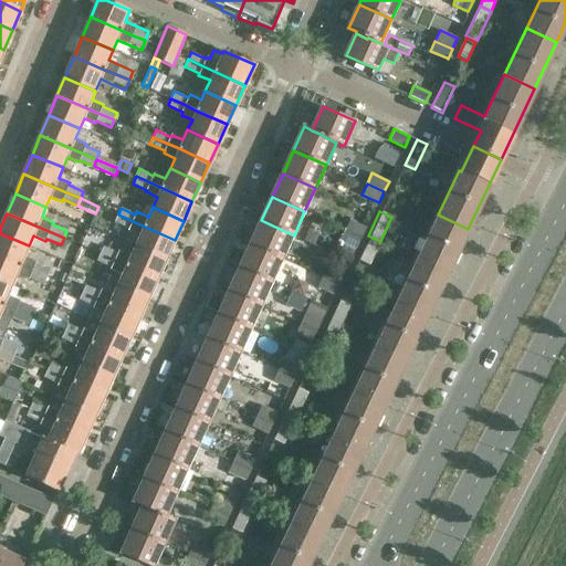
[(115,221),(129,228),(128,230),(139,236),(135,245),(166,260),(175,240),(133,221),(118,215),(115,221)]
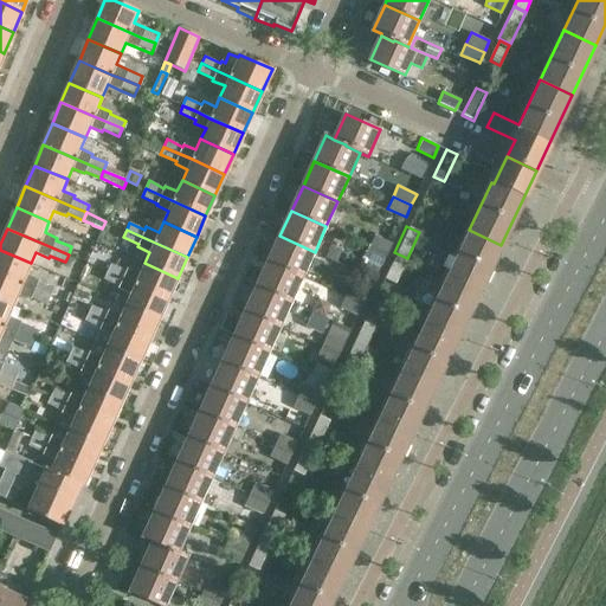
[(501,245),(469,230),(446,277),(478,292),(501,245)]
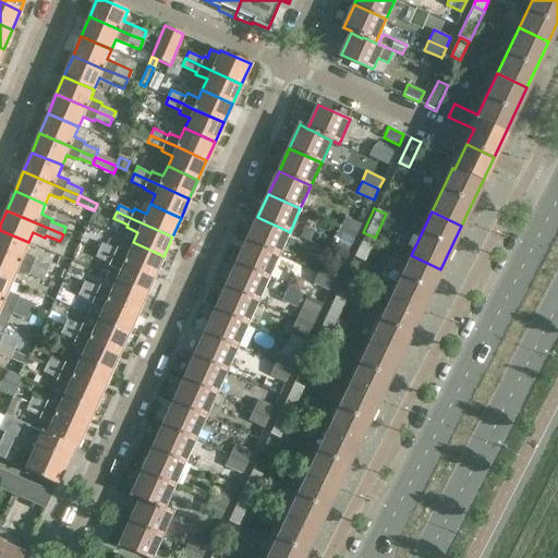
[(358,234),(362,225),(346,216),(340,227),(358,234)]
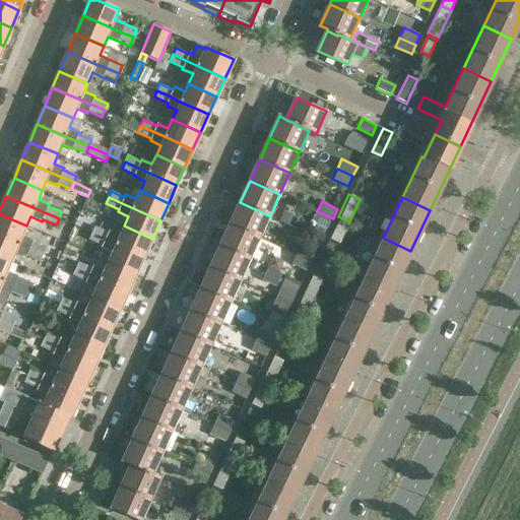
[(240,202),(231,223),(260,238),(270,216),(240,202)]
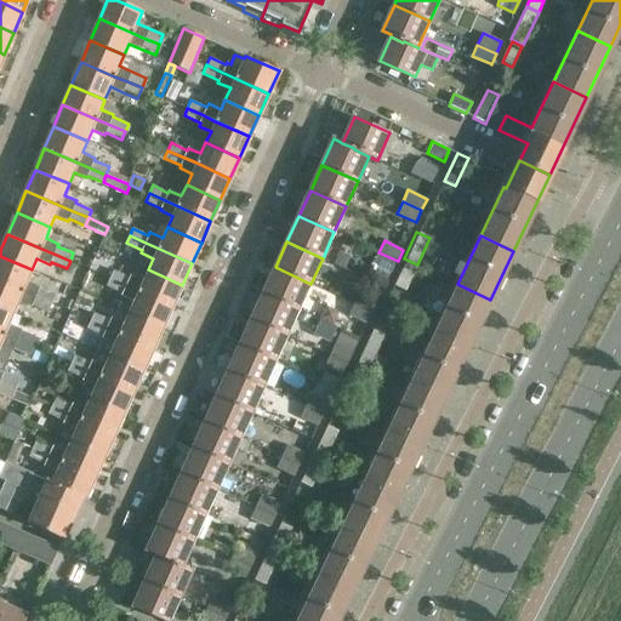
[(379,252),(374,263),(392,273),(398,261),(379,252)]
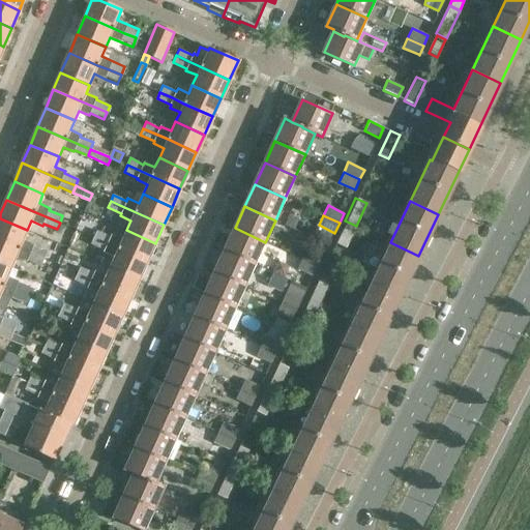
[(67,217),(64,225),(79,230),(81,224),(67,217)]
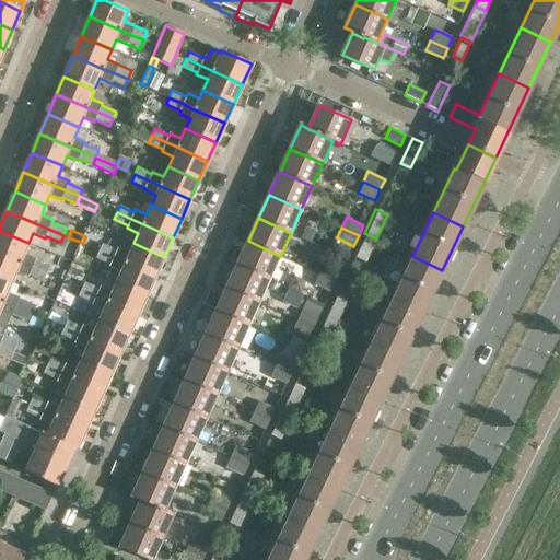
[(0,231),(0,254),(46,275),(49,267),(35,260),(36,258),(24,254),(28,243),(0,231)]
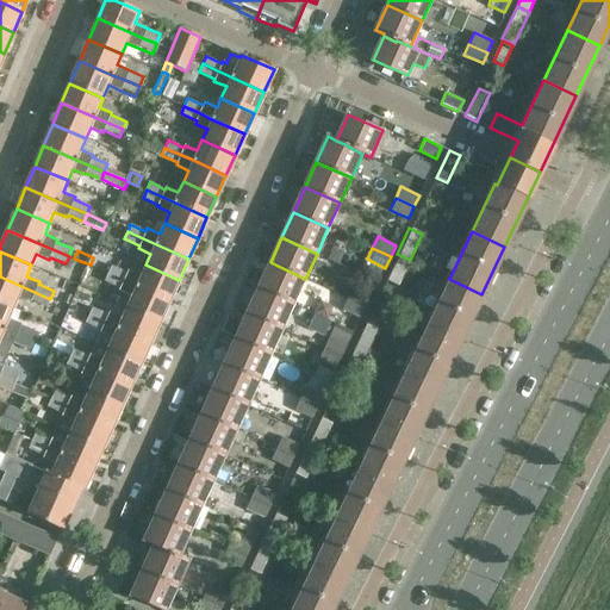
[(397,254),(385,279),(398,285),(410,260),(397,254)]
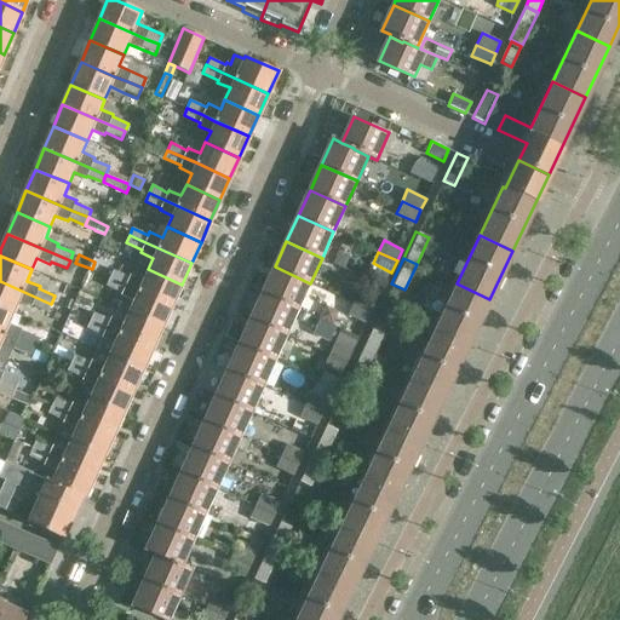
[(275,267),(263,293),(299,309),(310,283),(275,267)]
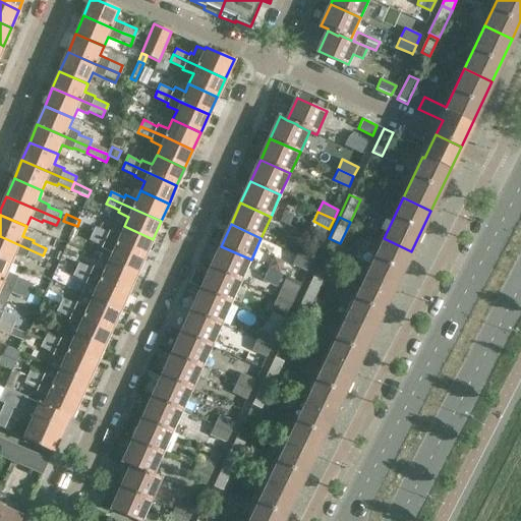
[(93,233),(106,239),(145,256),(153,239),(124,226),(120,235),(109,231),(109,233),(96,227),(93,233)]
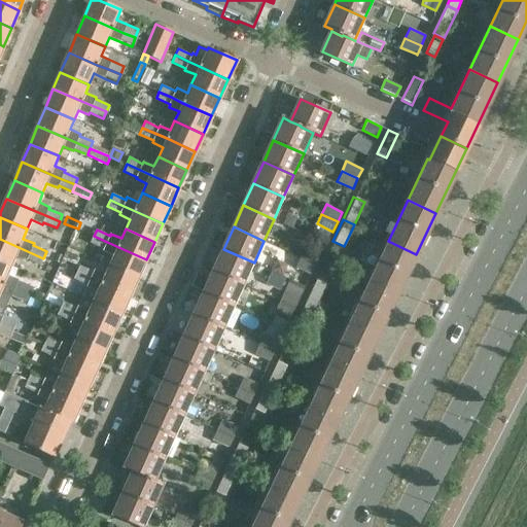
[(91,243),(103,249),(103,251),(113,255),(109,266),(138,278),(146,259),(107,242),(94,236),(91,243)]
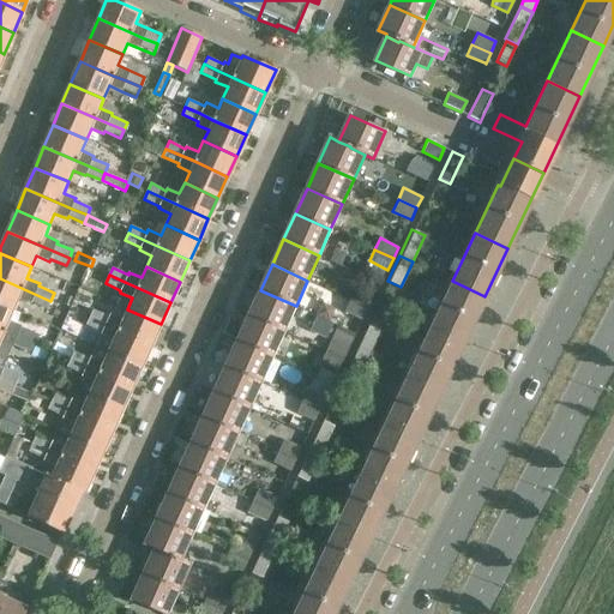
[(0,278),(0,304),(13,309),(18,299),(30,304),(47,311),(50,301),(0,278)]
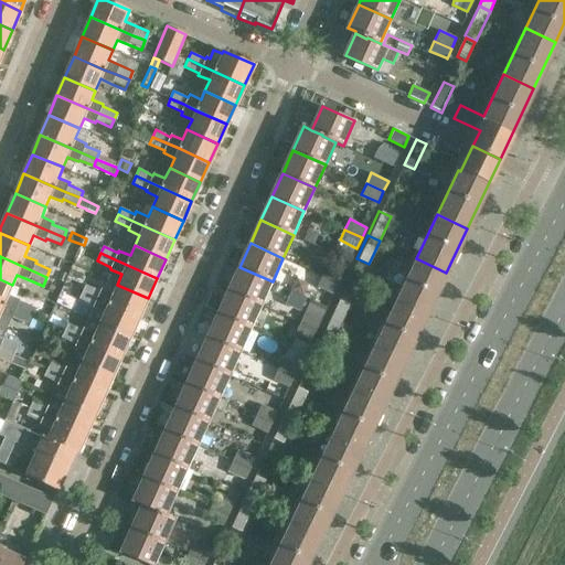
[(416,258),(394,302),(425,317),(446,273),(416,258)]
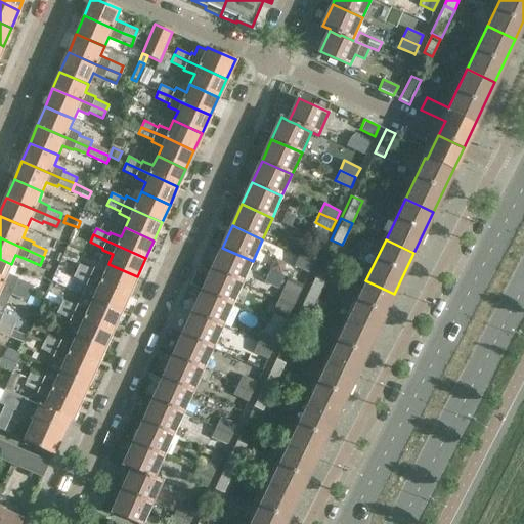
[(314,263),(318,253),(303,246),(298,256),(314,263)]
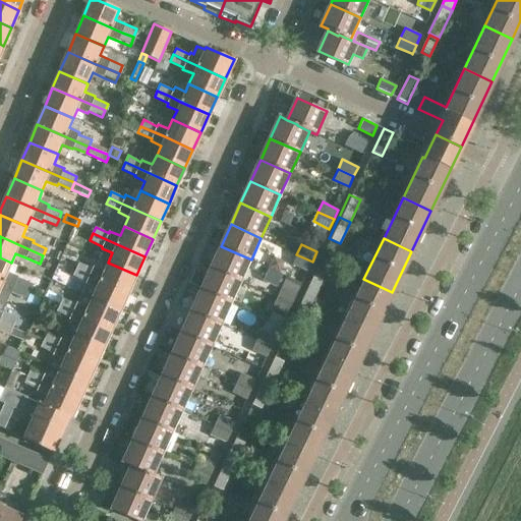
[(221,246),(212,268),(241,281),(251,259),(221,246)]
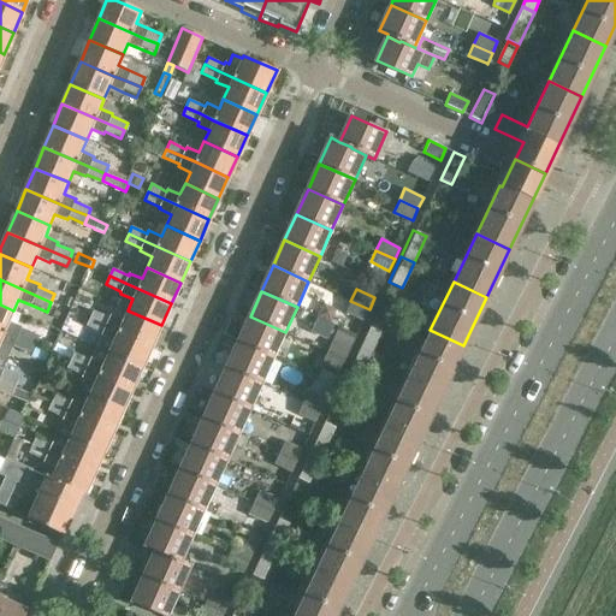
[(350,301),(345,312),(365,320),(369,309),(350,301)]
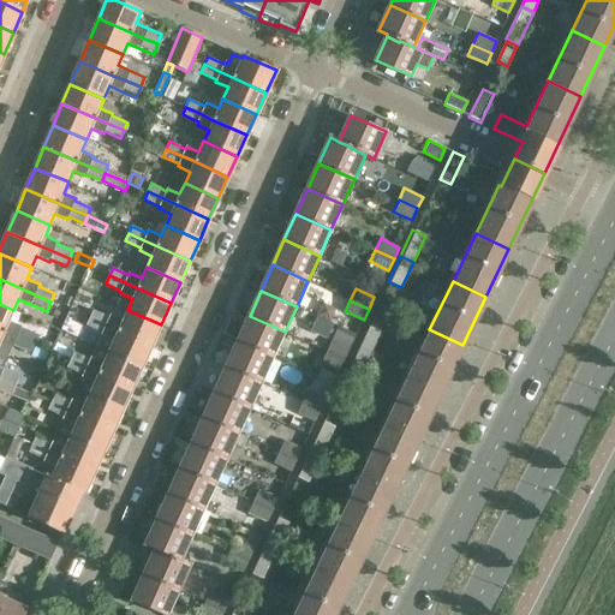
[(323,303),(317,316),(318,316),(329,321),(335,309),(323,303)]
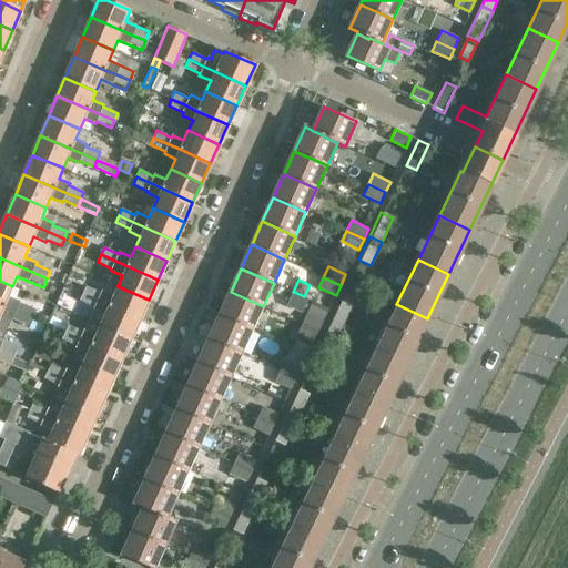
[(0,281),(0,304),(16,311),(30,317),(33,310),(19,304),(20,301),(8,296),(12,286),(0,281)]
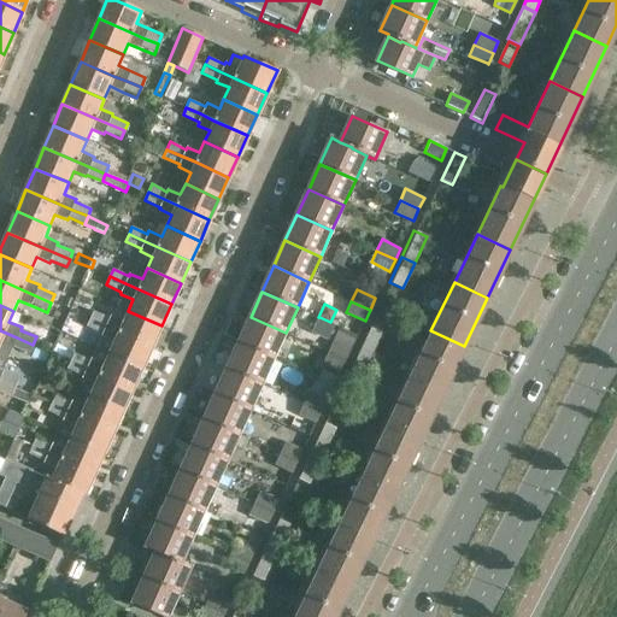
[(372,327),(381,330),(391,311),(381,307),(372,327)]
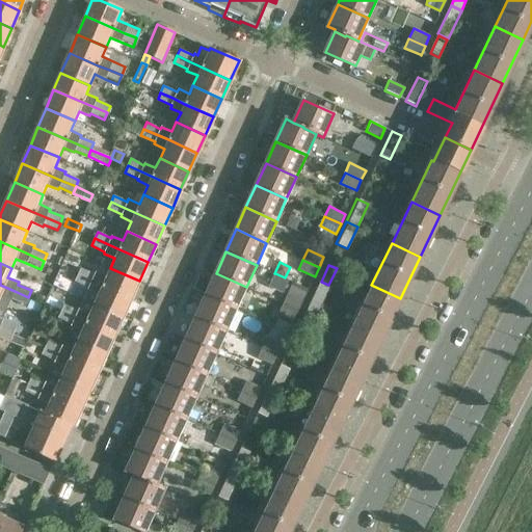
[(77,274),(91,281),(131,299),(139,281),(110,268),(105,277),(95,272),(95,274),(80,267),(77,274)]
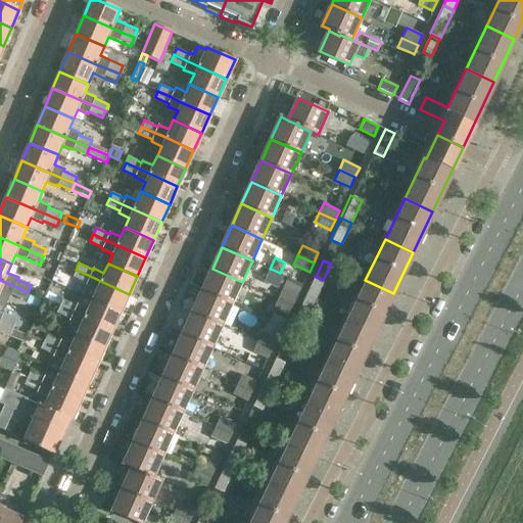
[(212,269),(202,290),(232,303),(242,282),(212,269)]
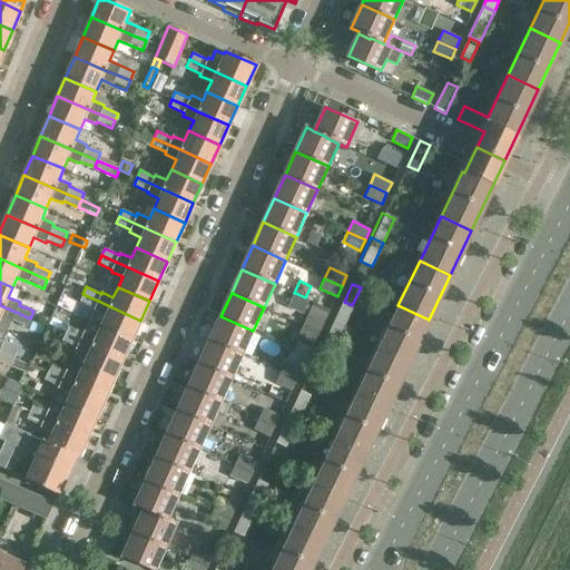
[(305,297),(295,293),(290,305),(304,311),(308,300),(305,297)]
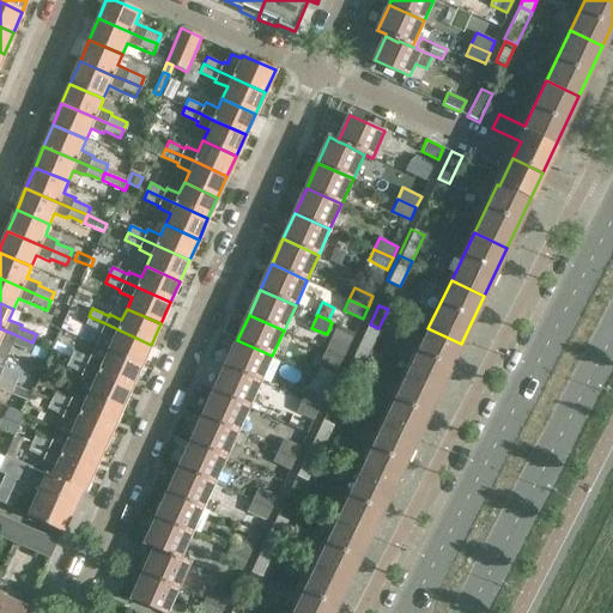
[(105,323),(89,316),(85,325),(102,332),(96,345),(141,365),(151,345),(105,323)]
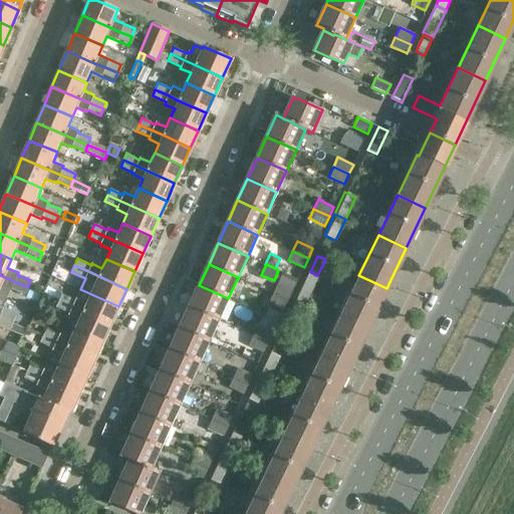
[(307,300),(317,279),(306,274),(297,295),(307,300)]
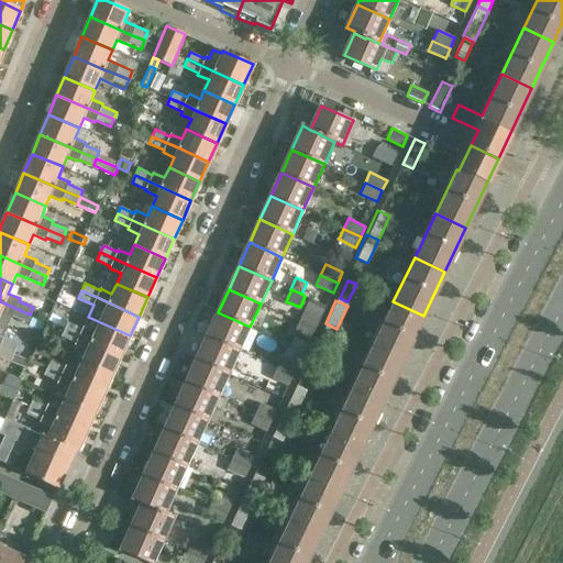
[(0,301),(0,312),(11,318),(12,316),(28,321),(30,315),(15,308),(0,301)]
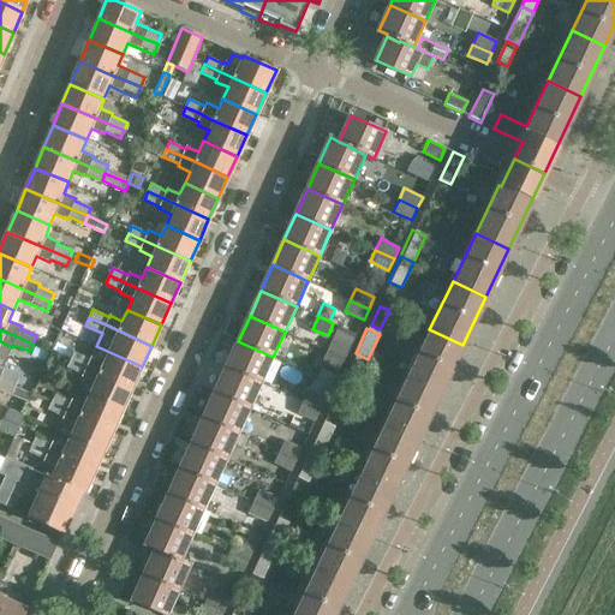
[(406,377),(440,393),(463,345),(429,329),(407,376),(406,377)]
